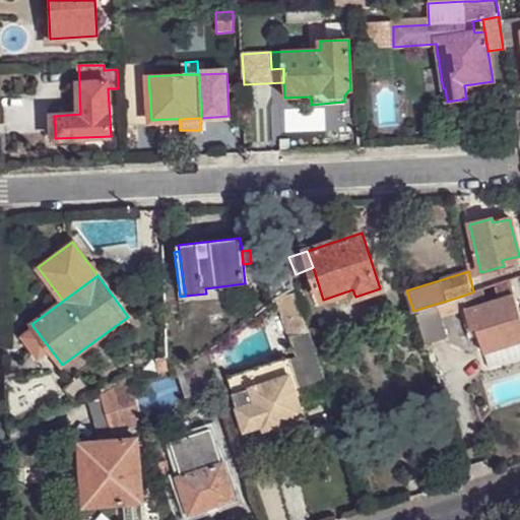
[(499,299),(514,295),(511,284),(496,288),(499,299)]
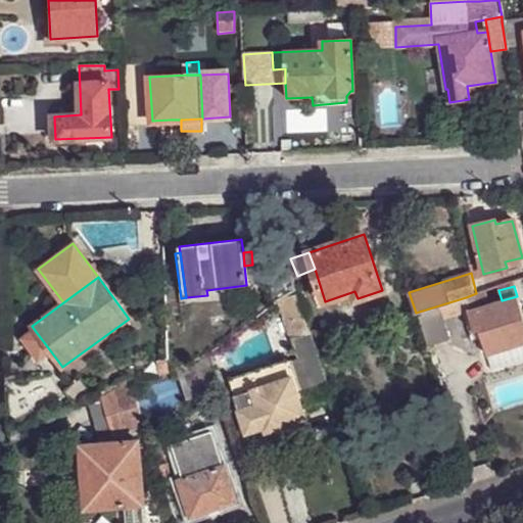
[(308,389),(330,382),(297,290),(286,297),(297,331),(290,334),(298,359),(288,363),(292,377),(303,373),(308,389)]
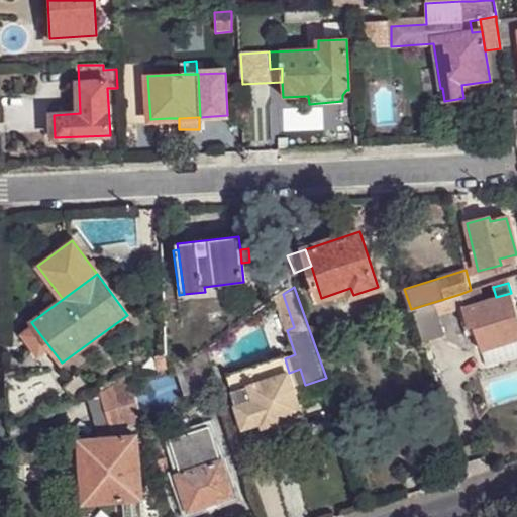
[(471,290),(460,294),(462,304),(475,301),(471,290)]
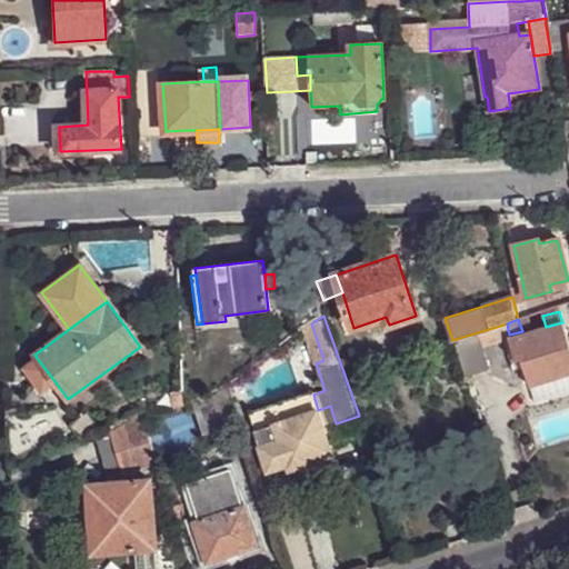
[(568,375),(568,343),(562,322),(546,327),(510,338),(517,359),(522,359),(530,387),(568,375)]
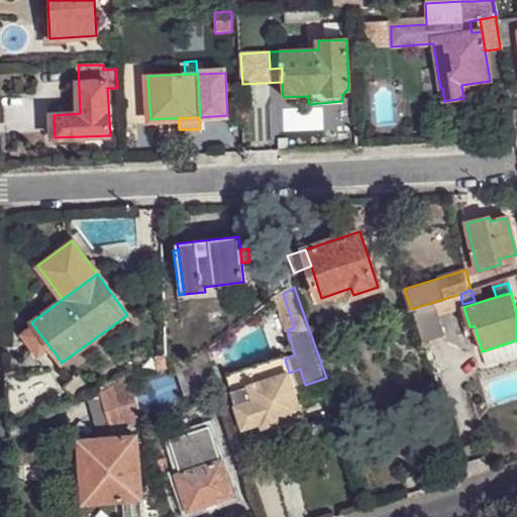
[(294,327),(283,294),(276,298),(287,330),(294,327)]
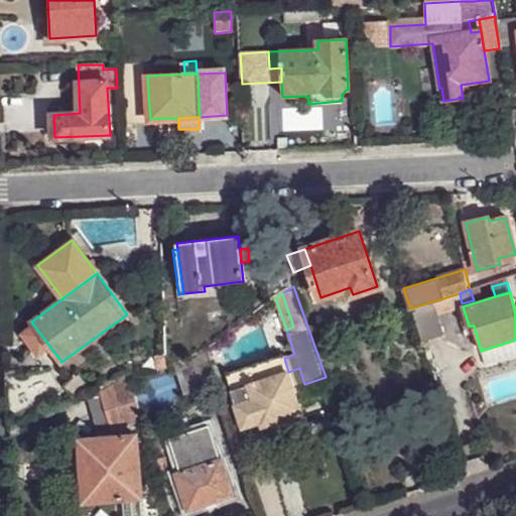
[(410,308),(421,341),(442,334),(437,315),(463,306),(462,303),(460,293),(410,308)]
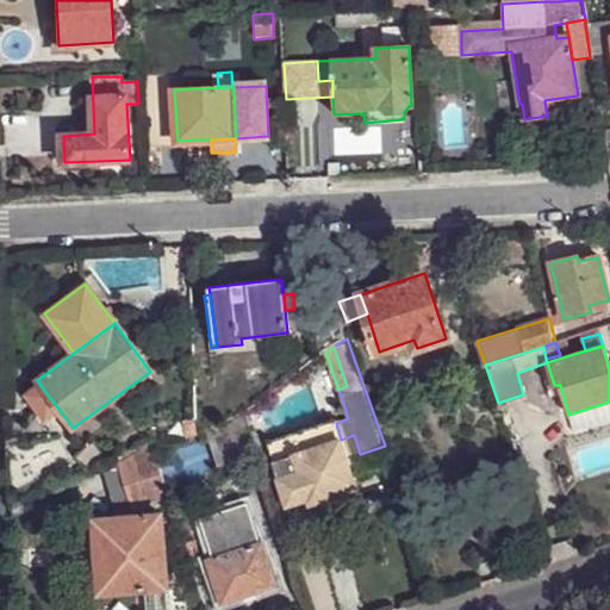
[(48,416),(58,409),(39,384),(25,393),(37,409),(42,405),(48,416)]
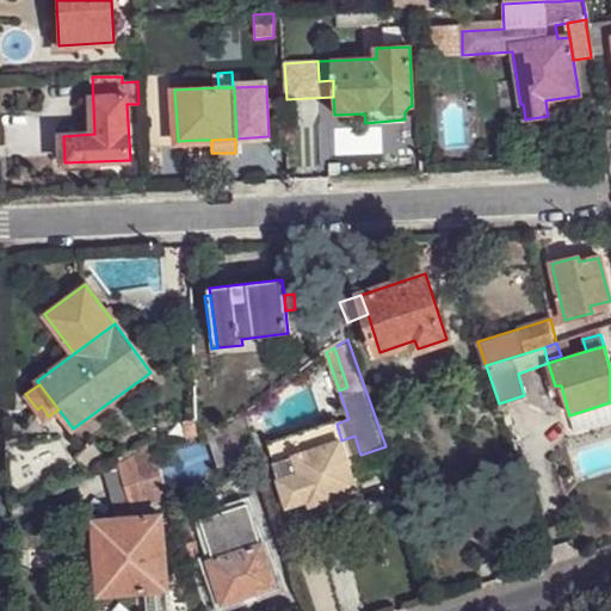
[(43,420),(48,417),(42,406),(37,409),(43,420)]
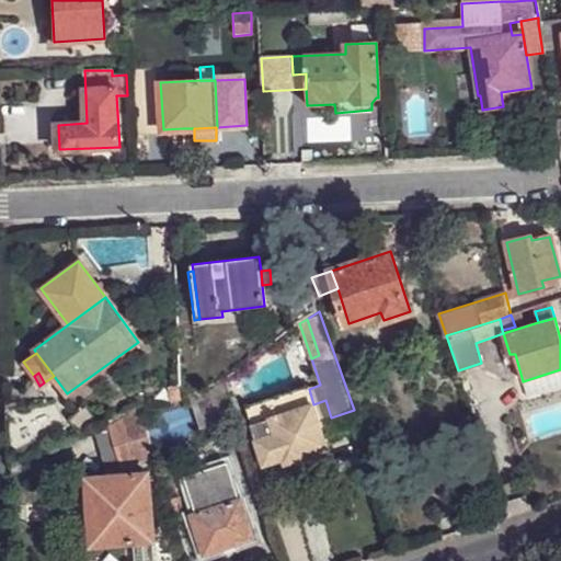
[(201,431),(235,419),(222,381),(190,397),(201,431)]
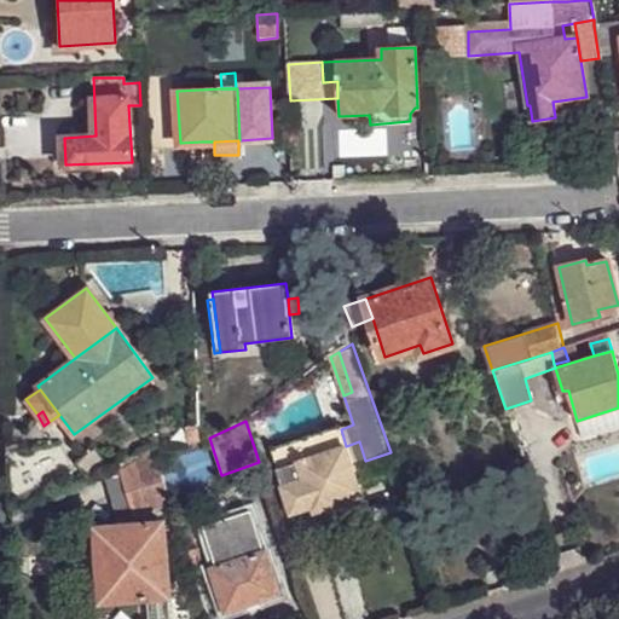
[(187,428),(192,446),(201,441),(197,426),(187,428)]
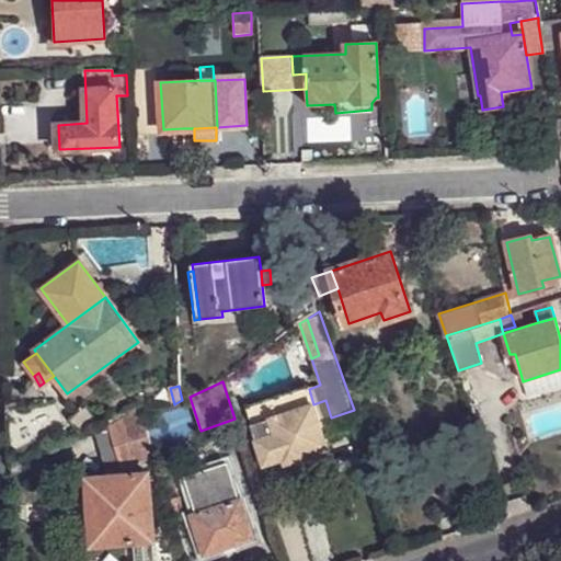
[(313,404),(309,389),(308,388),(247,409),(264,465),(285,458),(286,462),(309,455),(307,451),(327,445),(313,404)]
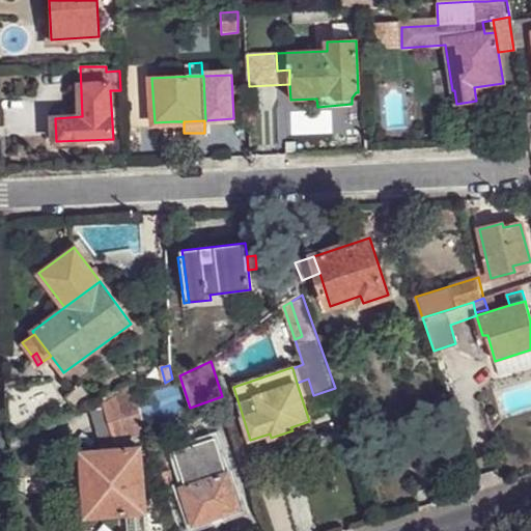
[(6,387),(6,411),(54,402),(51,380),(6,387)]
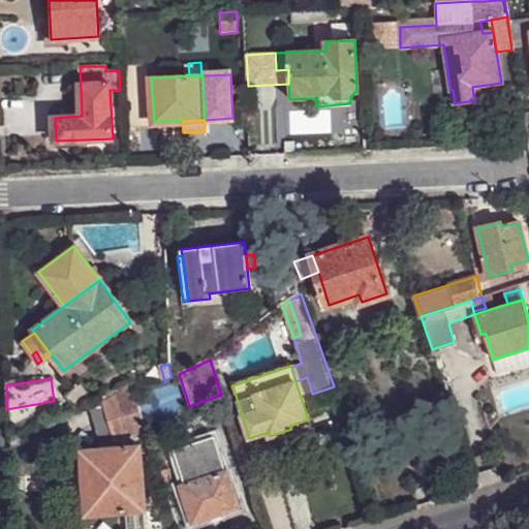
[(116,439),(145,430),(129,382),(101,397),(103,402),(116,439)]
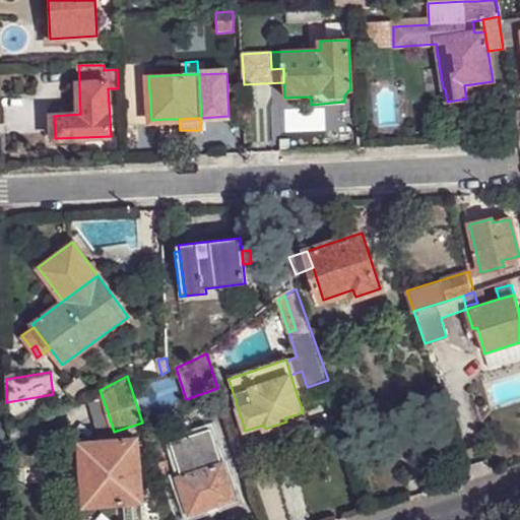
[(74,400),(88,389),(80,378),(66,388),(71,395),(59,404),(64,411),(76,401),(74,400)]
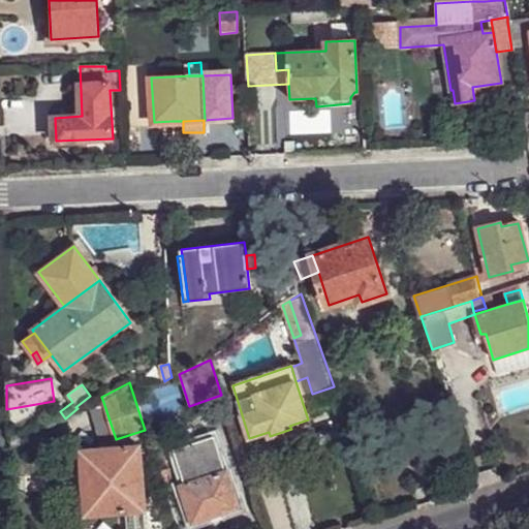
[(101,444),(116,439),(103,402),(89,407),(101,444)]
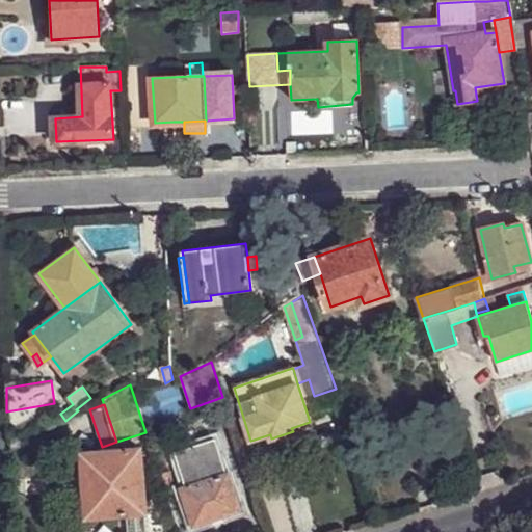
[(175,451),(186,485),(225,472),(215,437),(175,451)]
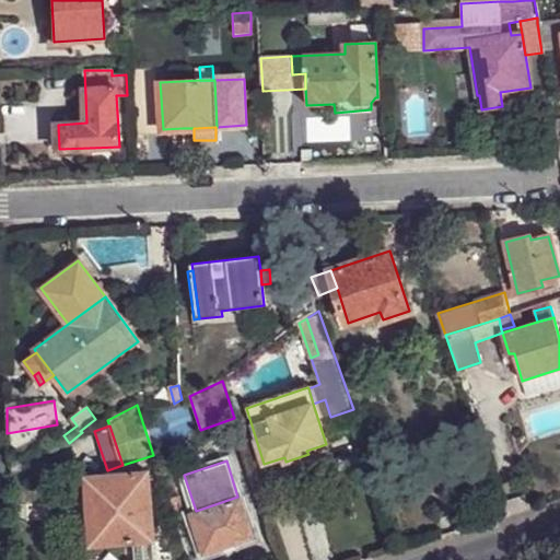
[(133,539),(152,538),(153,538),(151,516),(158,515),(156,501),(150,502),(148,473),(88,477),(93,543),(133,539)]
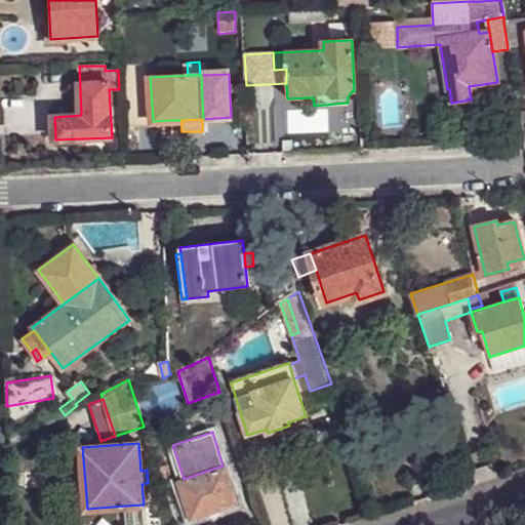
[(156,462),(164,487),(170,485),(169,480),(172,479),(168,465),(165,467),(163,460),(156,462)]
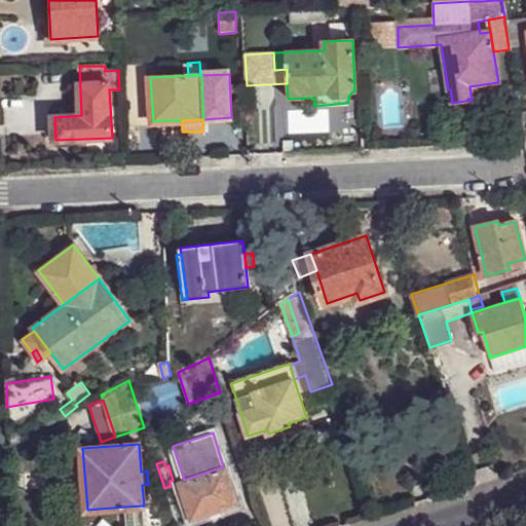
[(223,466),(184,480),(178,482),(191,521),(239,504),(226,466),(223,466)]
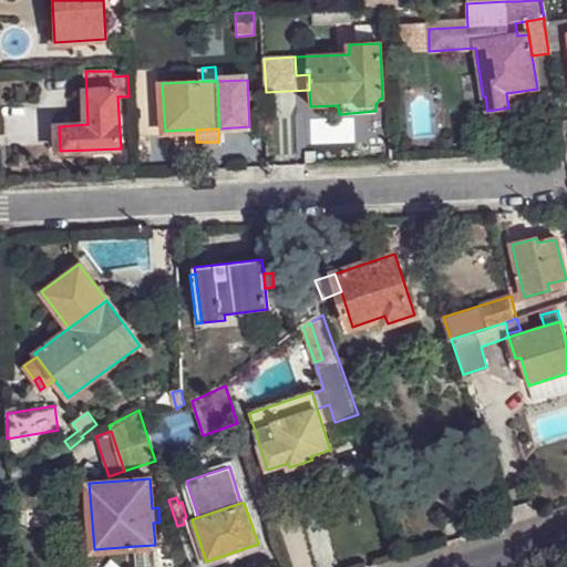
[(155,566),(154,545),(135,546),(136,566),(155,566)]
